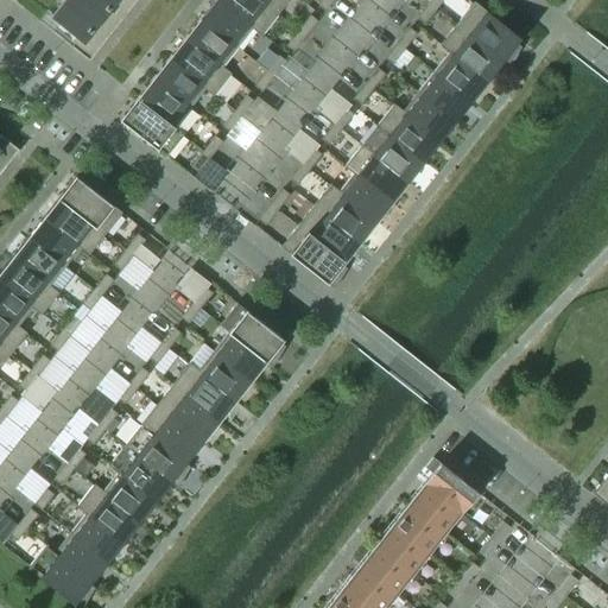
[(89,61),(135,0),(68,0),(55,18),(59,23),(52,32),(89,61)]
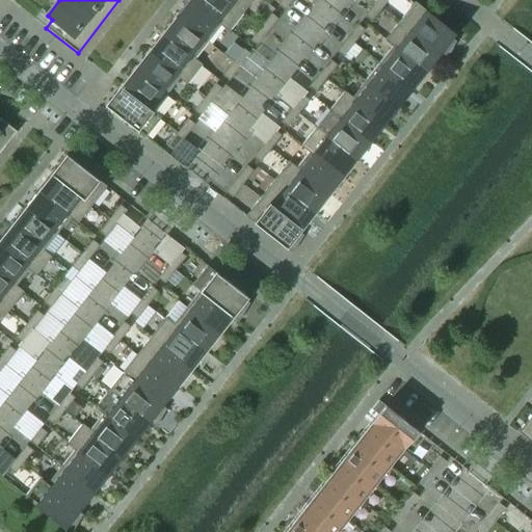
[(229,30),(189,0),(187,0),(175,17),(207,42),(220,25),(228,31),(229,30)]
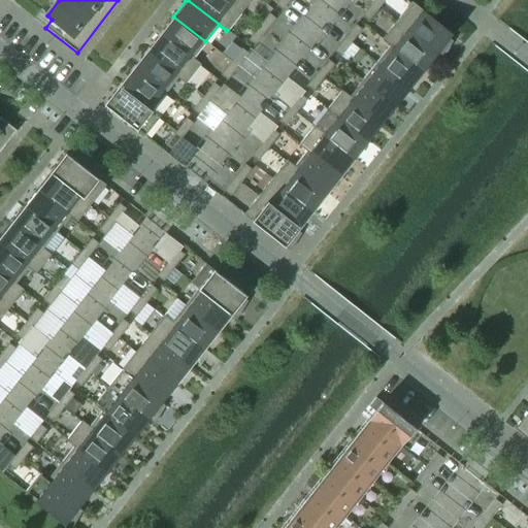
[(240,12),(224,0),(188,0),(227,30),(240,12)]
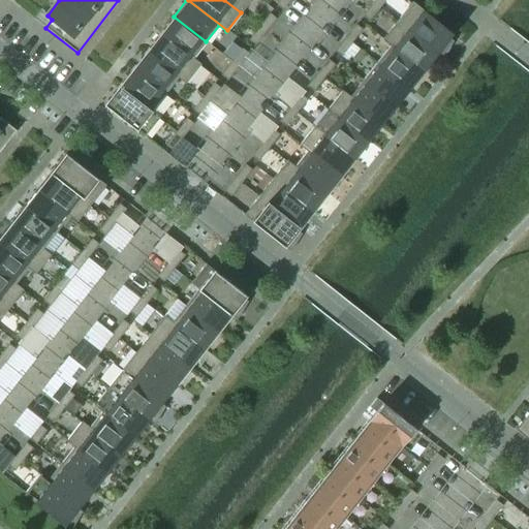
[(251,0),(224,0),(241,12),(251,0)]
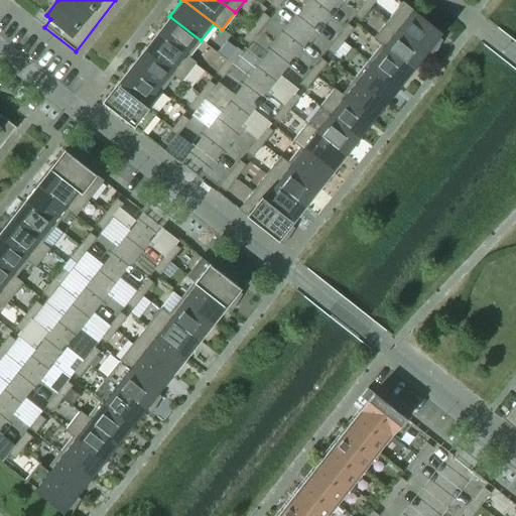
[(275,10),(282,0),(272,0),(269,5),(275,10)]
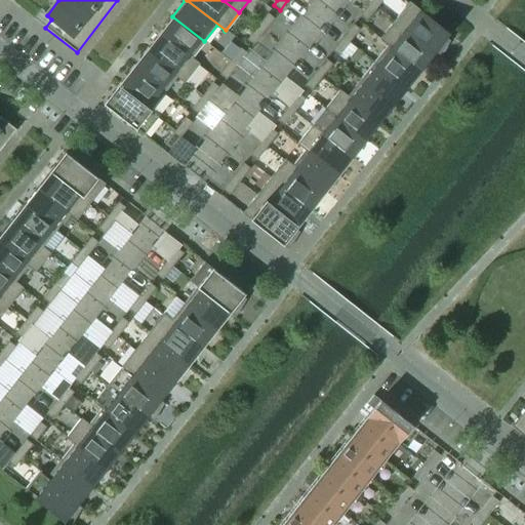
[(374,9),(381,0),(371,0),(368,4),(374,9)]
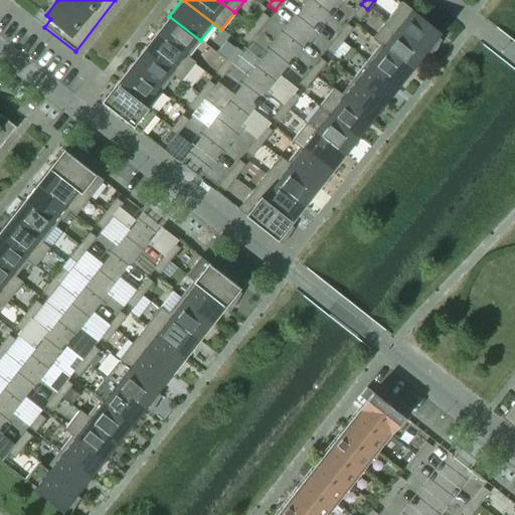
[(440,34),(407,9),(400,3),(386,21),(431,56),(438,45),(433,42),(440,34)]
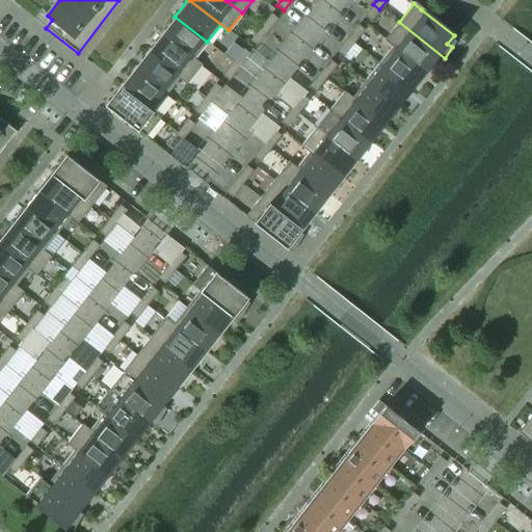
[(371,21),(379,9),(373,4),(364,16),(371,21)]
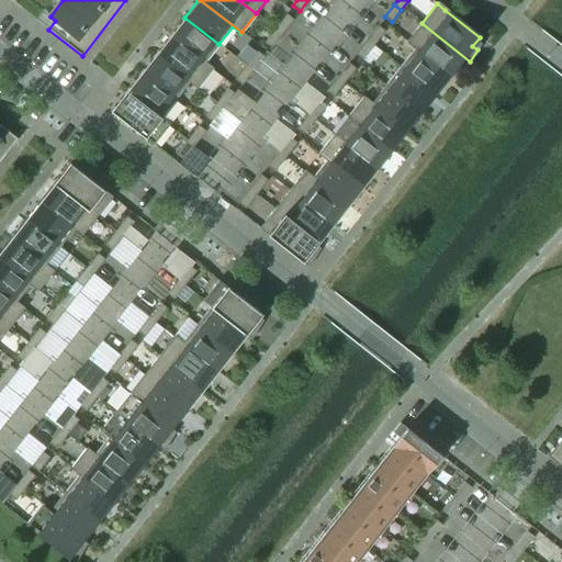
[(282,34),(293,20),(287,14),(276,29),(282,34)]
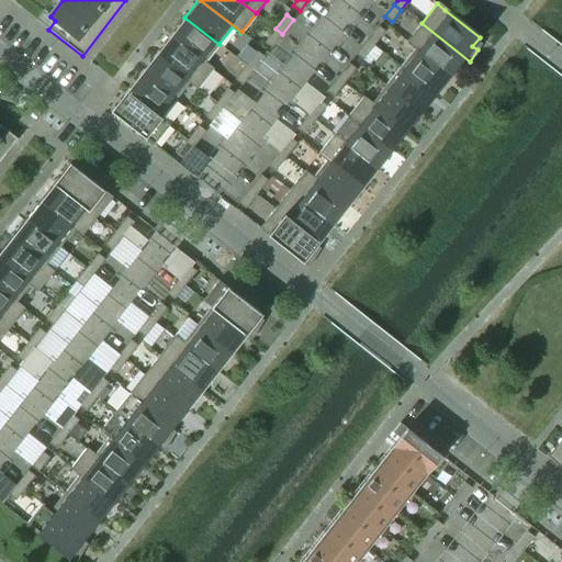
[(218,44),(184,18),(169,36),(212,69),(213,68),(204,62),(218,44)]
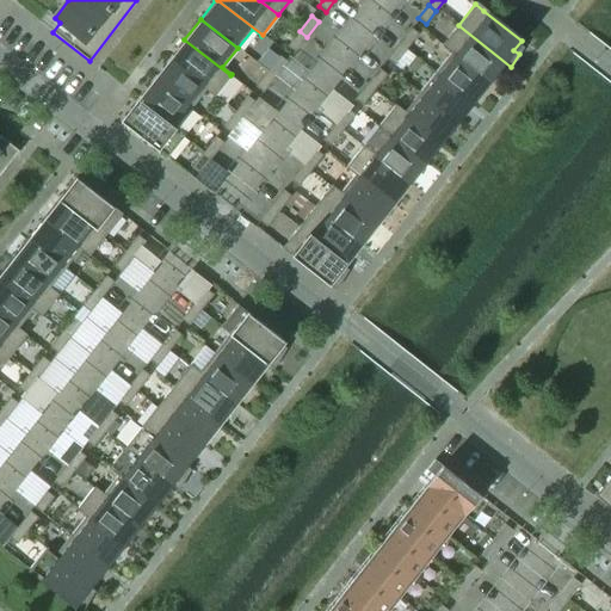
[(511,67),(458,25),(442,45),(488,82),(504,63),(511,68),(511,67)]
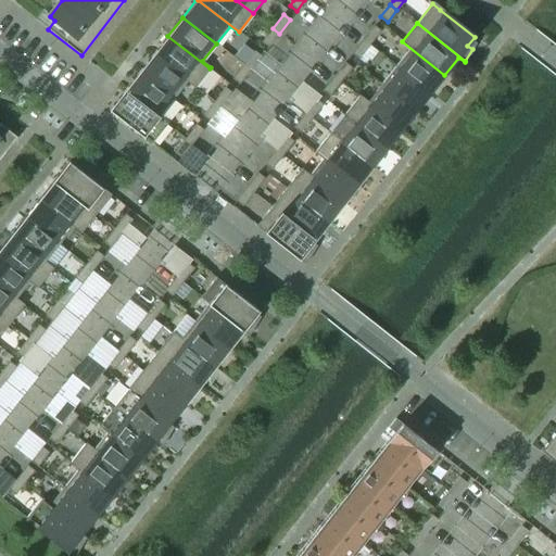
[(369,45),(380,32),(374,26),(363,39),(369,45)]
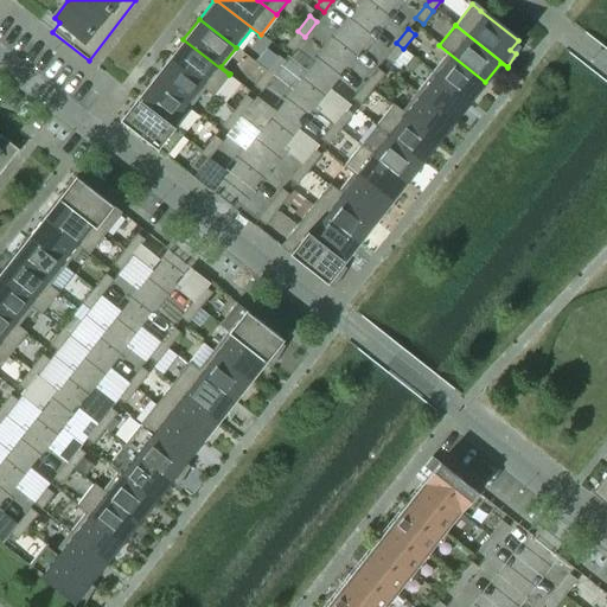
[(293,51),(305,37),(298,31),(285,46),(293,51)]
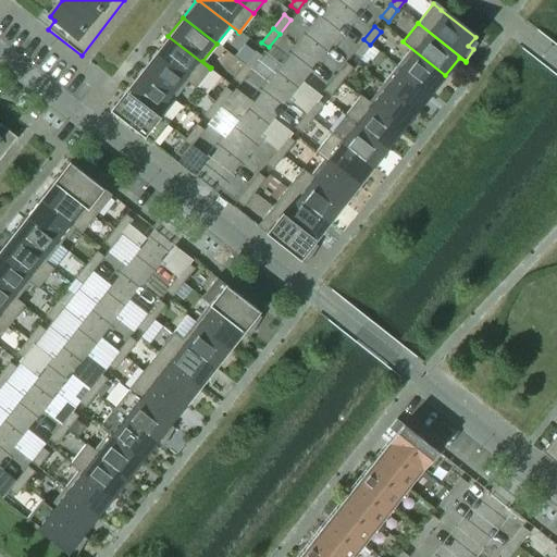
[(210,69),(168,36),(153,54),(196,87),(210,69)]
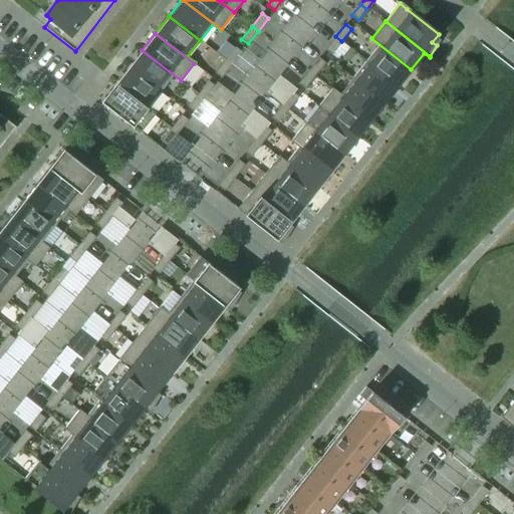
[(331,54),(341,41),(335,36),(325,49),(331,54)]
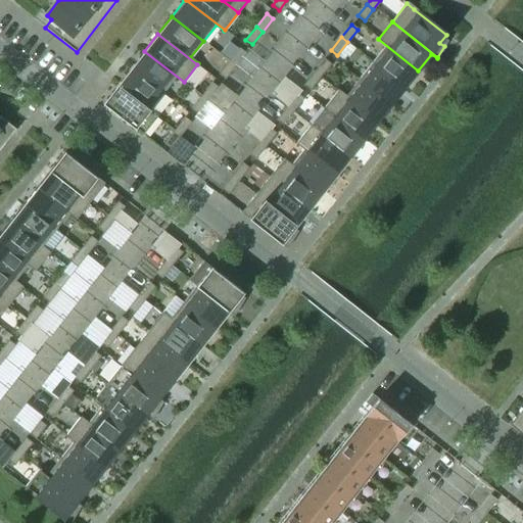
[(418,70),(378,39),(378,40),(385,46),(373,62),(405,88),(418,70)]
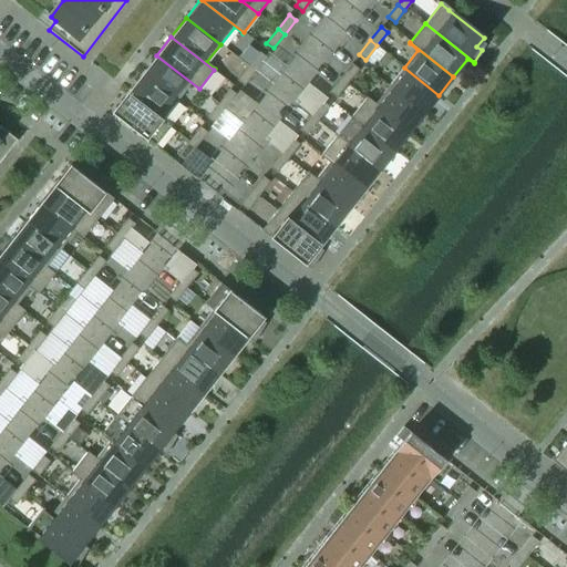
[(255,72),(266,58),(259,52),(248,66),(255,72)]
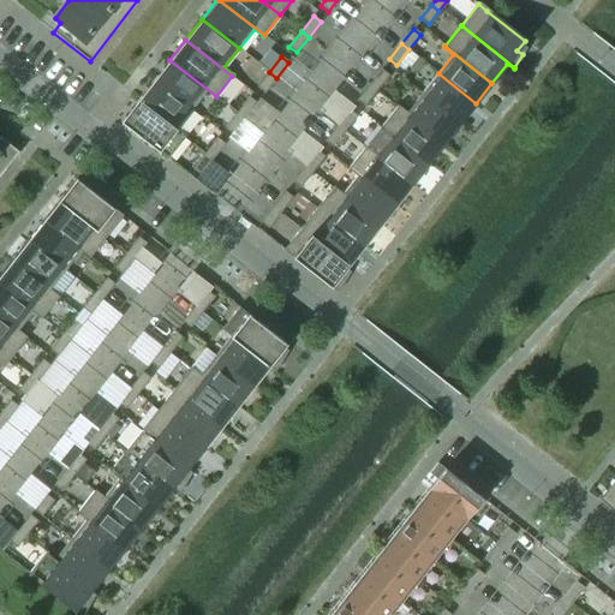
[(216,96),(169,60),(154,79),(191,109),(207,90),(215,97),(216,96)]
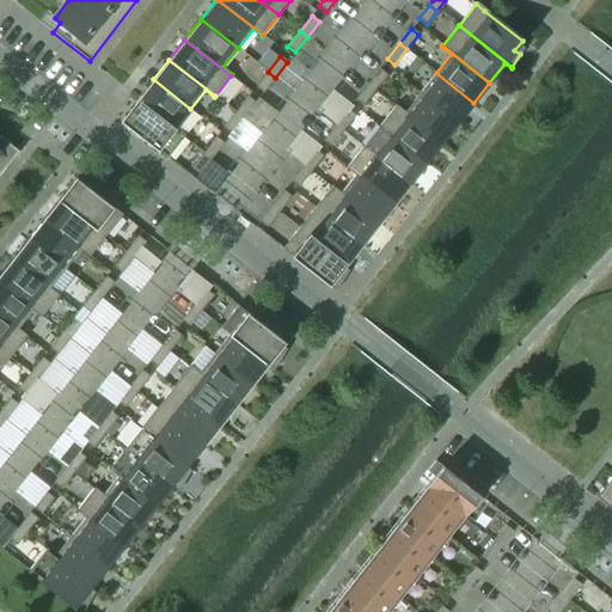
[(374,90),(386,74),(379,69),(367,84),(374,90)]
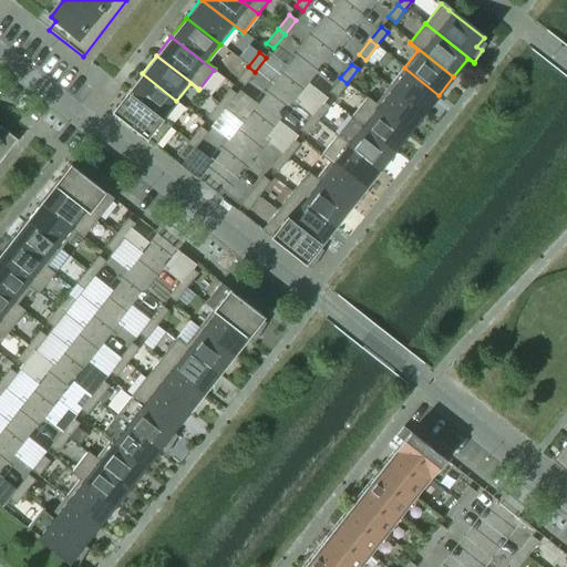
[(244,85),(255,72),(248,66),(237,81),(244,85)]
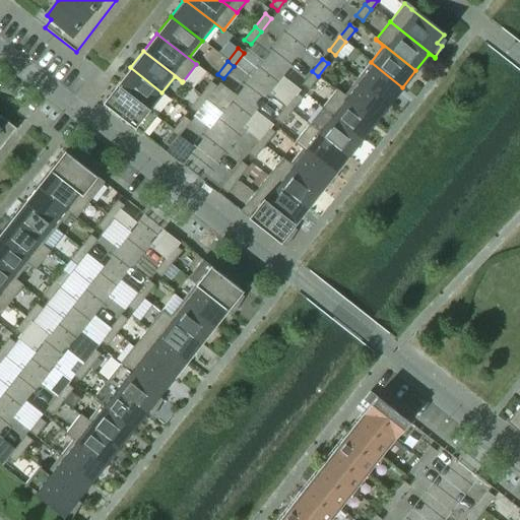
[(402,87),(371,62),(356,79),(389,105),(402,87)]
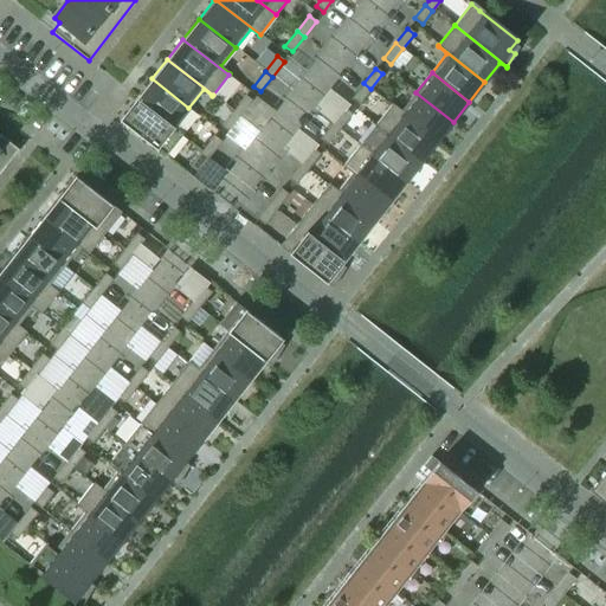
[(188,108),(152,78),(135,98),(181,135),(182,134),(173,127),(188,108)]
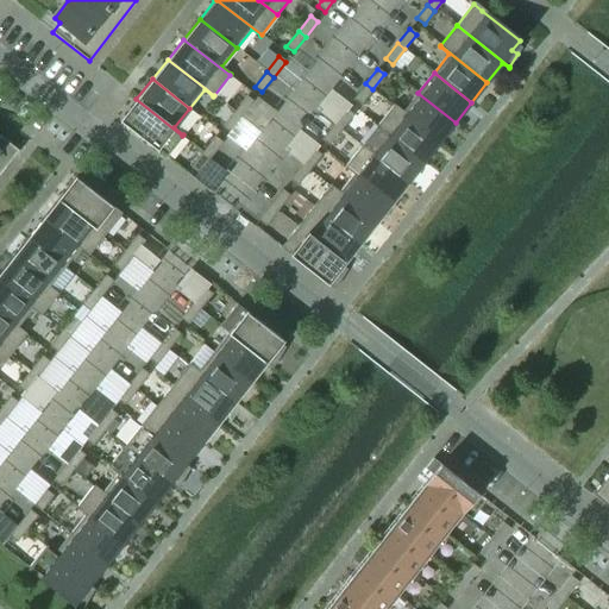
[(360,105),(372,89),(365,83),(353,99),(360,105)]
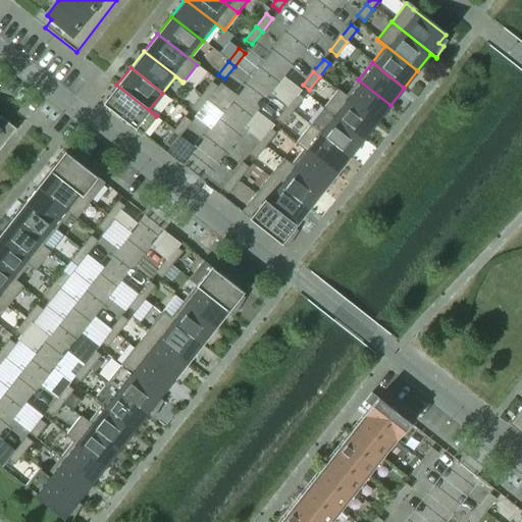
[(390,105),(358,80),(345,96),(337,90),(336,91),(376,121),(390,105)]
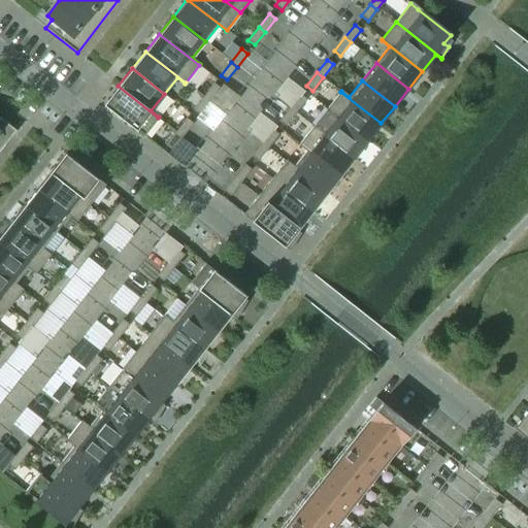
[(209,101),(220,89),(213,84),(203,97),(209,101)]
